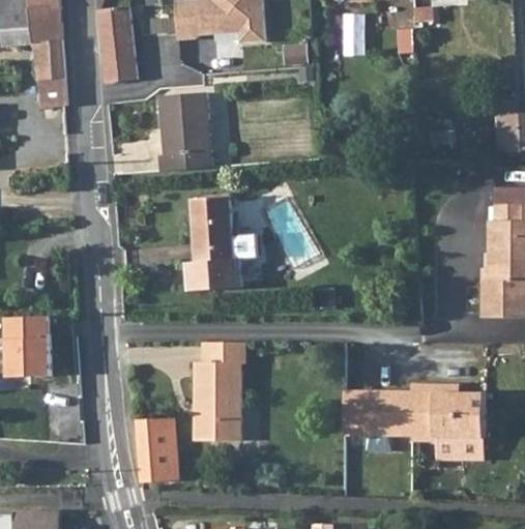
[(0,45),(30,42),(24,0),(0,0),(0,45)]
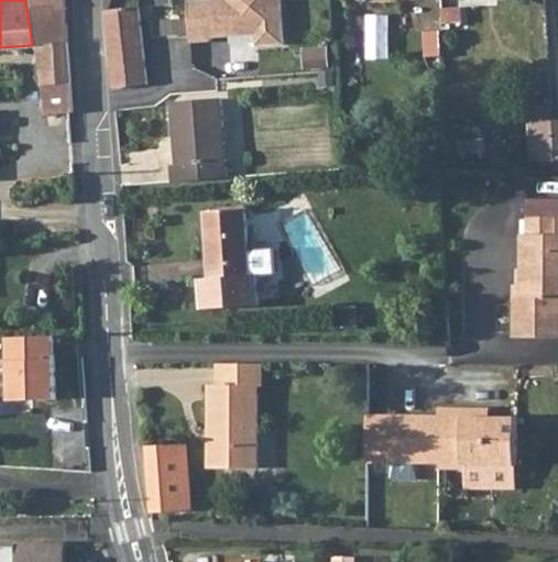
[(25,0),(32,45),(64,43),(59,0),(25,0)]
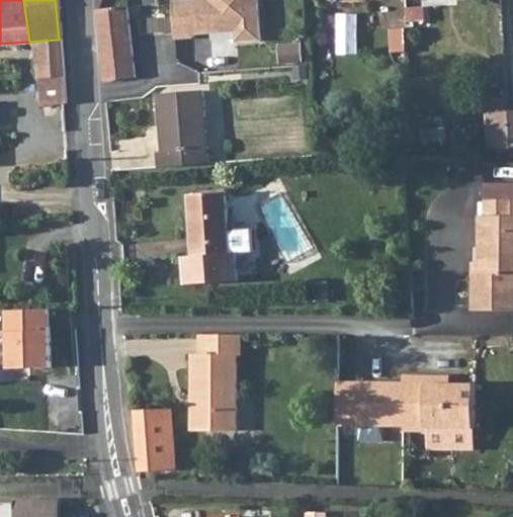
[(180,0),(169,1),(172,38),(190,37),(190,34),(232,30),(232,40),(257,38),(253,0),(180,0)]
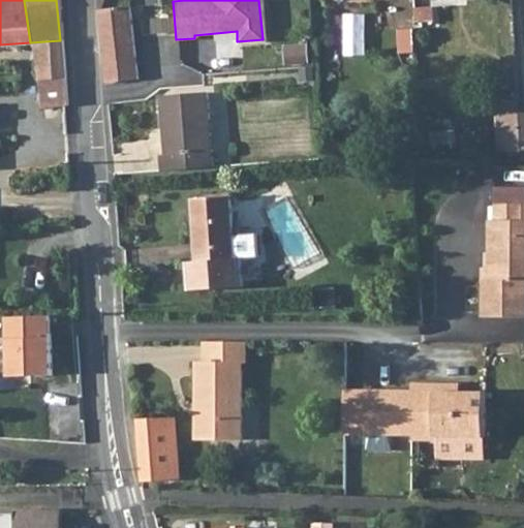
[(99,54),(102,82),(134,78),(126,5),(94,8),(99,54)]
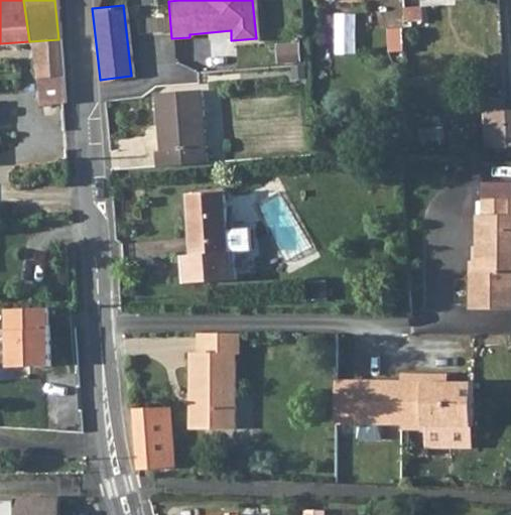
[(62,102),(58,39),(29,41),(38,105),(52,103),(62,102)]
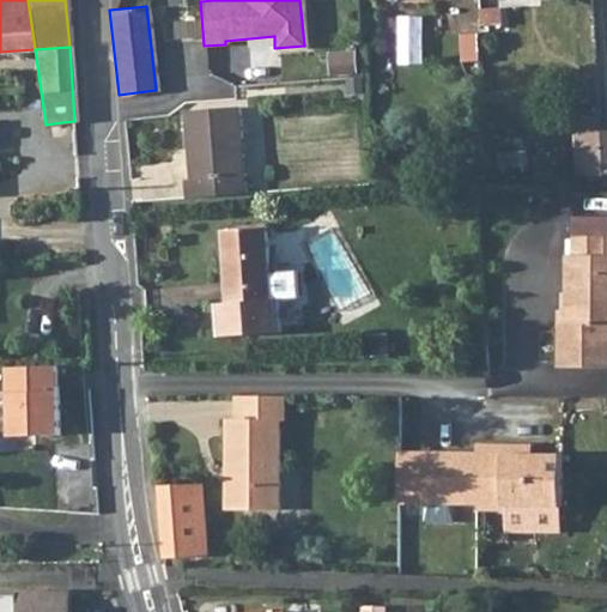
[(187,179),(181,179),(182,198),(242,193),(236,107),(182,110),(187,179)]
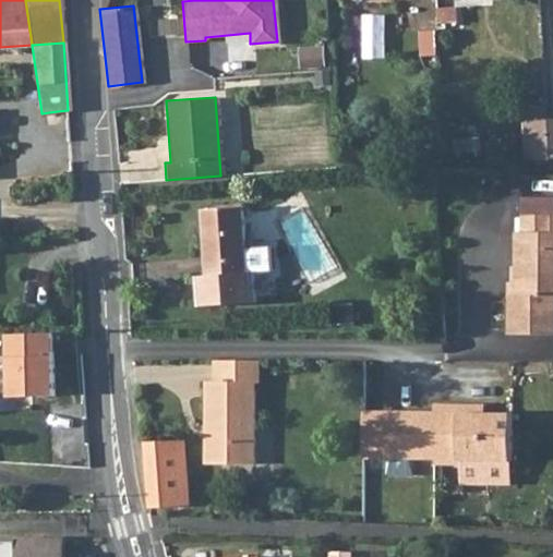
[(543,105),(521,107),(523,120),(544,119),(543,105)]
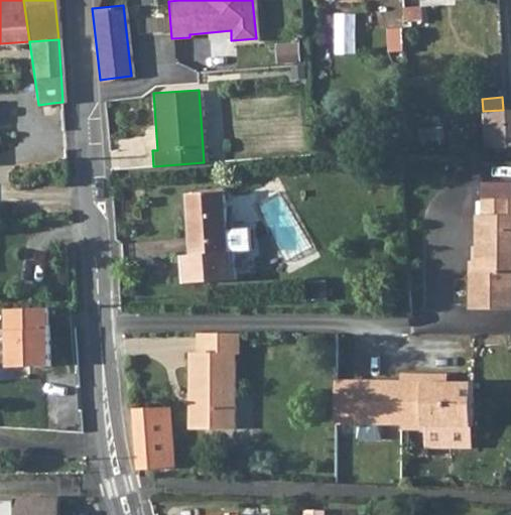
[(483,111),(485,147),(505,146),(503,110),(483,111)]
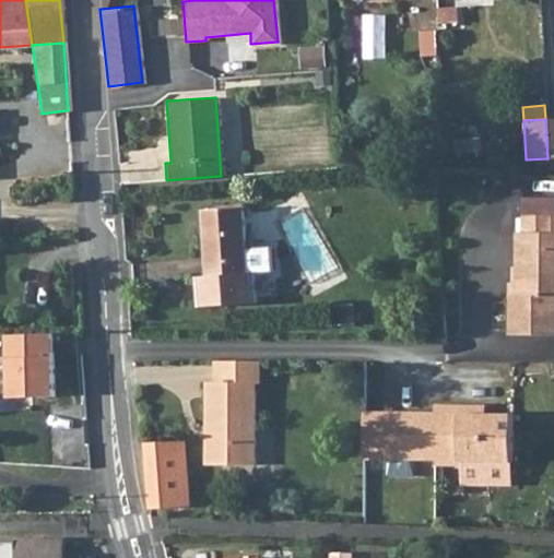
[(451,153),(478,151),(476,138),(450,140),(451,153)]
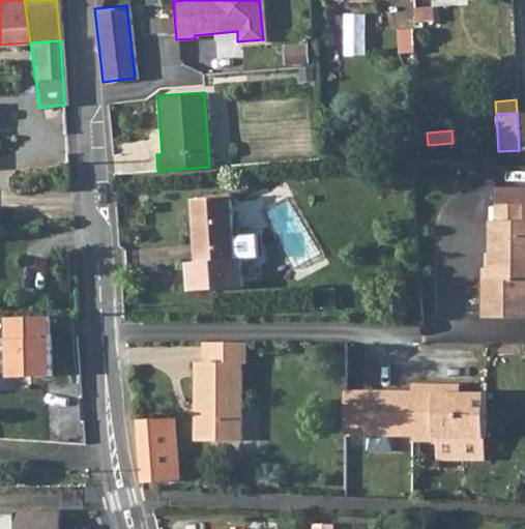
[(498,151),(499,159),(520,159),(519,150),(498,151)]
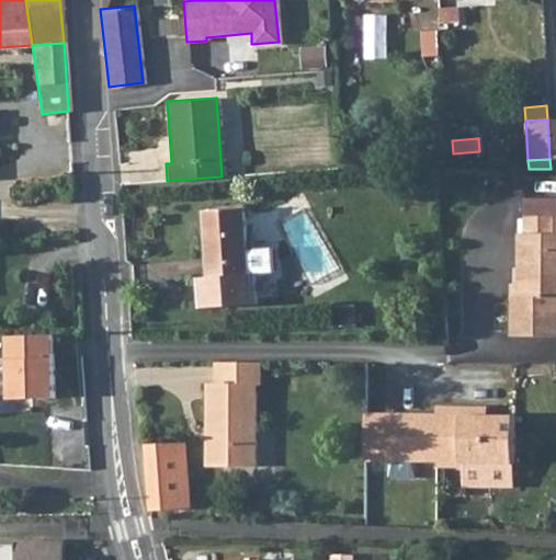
[(240,209),(201,213),(205,277),(194,277),(196,308),(252,304),(250,274),(245,274),(240,209)]
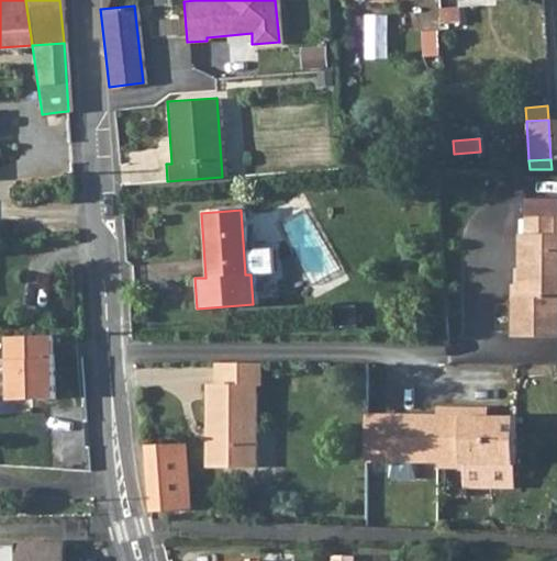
[(556,215),(522,215),(522,233),(515,233),(515,285),(514,296),(508,296),(508,336),(556,335),(556,215)]
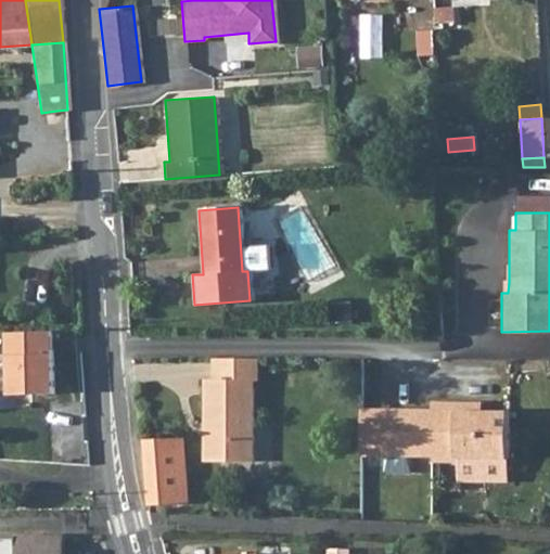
[(50,393),(49,330),(3,332),(5,394),(50,393)]
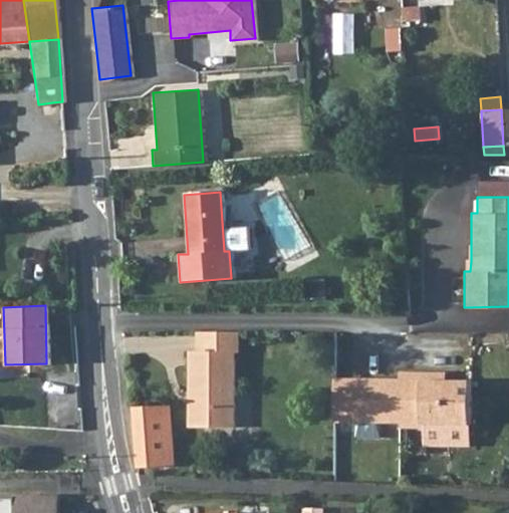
[(235,351),(235,331),(195,331),(195,350),(187,350),(187,392),(192,392),(192,403),(187,403),(187,427),(231,427),(231,351),(235,351)]
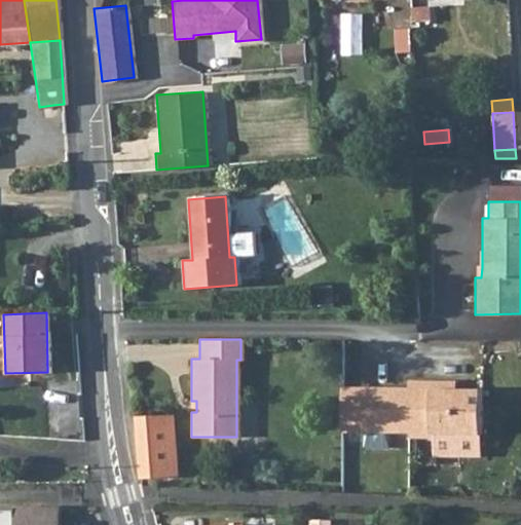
[(439,389),(439,381),(406,381),(406,387),(406,433),(406,438),(430,438),(430,435),(479,435),(479,389),(454,389),(439,389)]
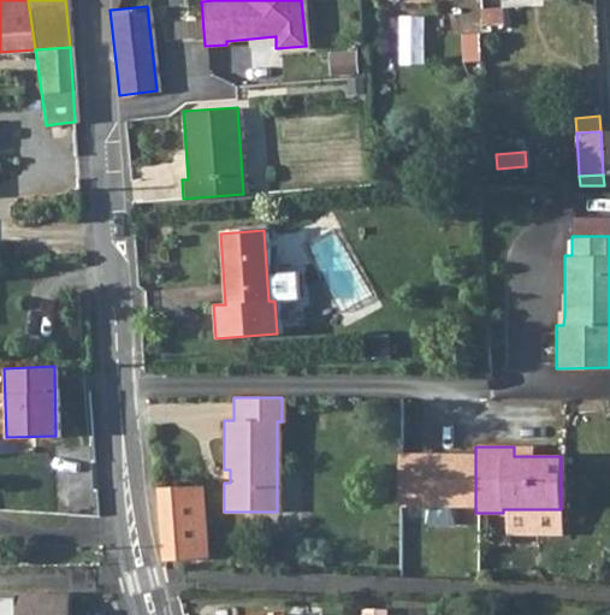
[(532,447),(514,447),(514,456),(532,456),(532,447)]
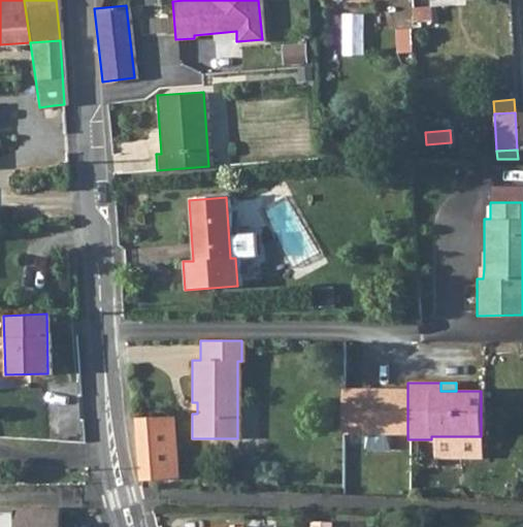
[(389,433),(390,389),(339,389),(339,433),(389,433)]
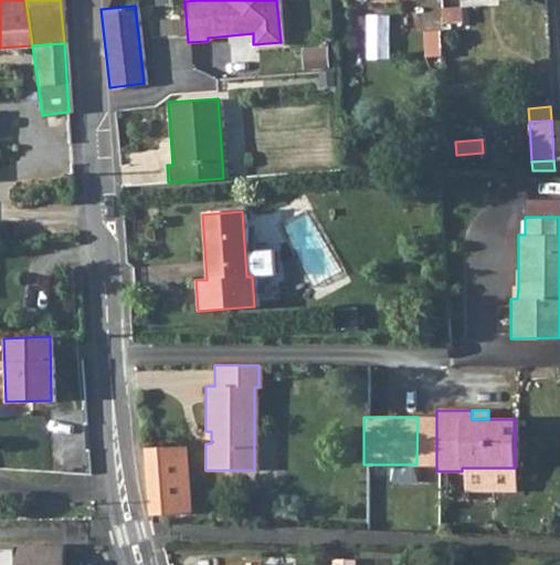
[(418,417),(416,464),(436,466),(436,417),(418,417)]
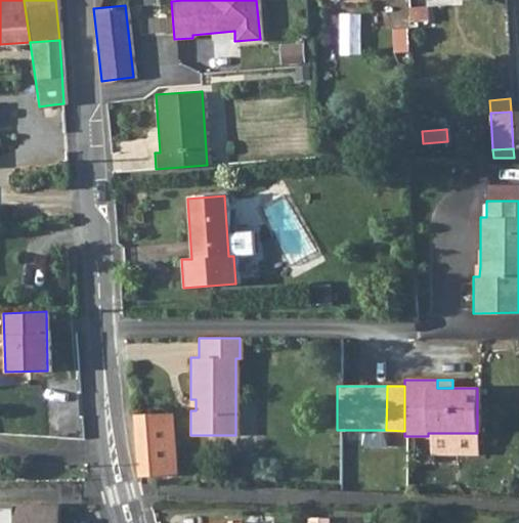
[(168,413),(132,417),(136,476),(172,473),(168,413)]
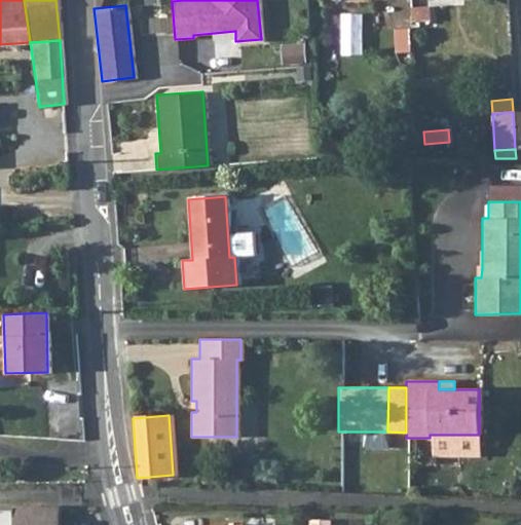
[(57,524),(57,507),(0,508),(0,524),(57,524)]
